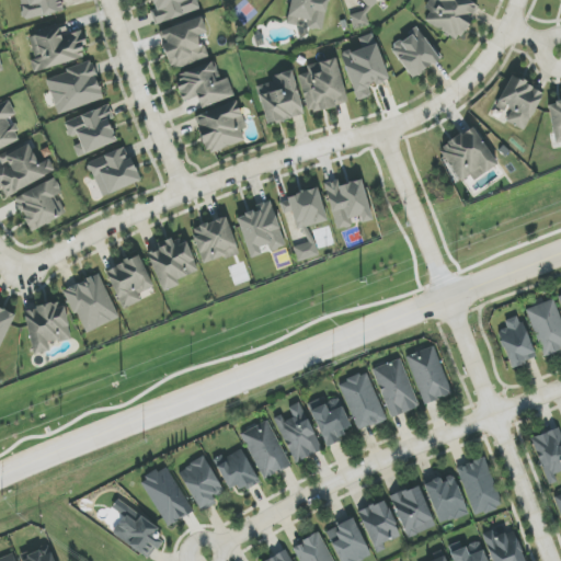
[(20,0),(24,20),(65,12),(61,0),(20,0)]
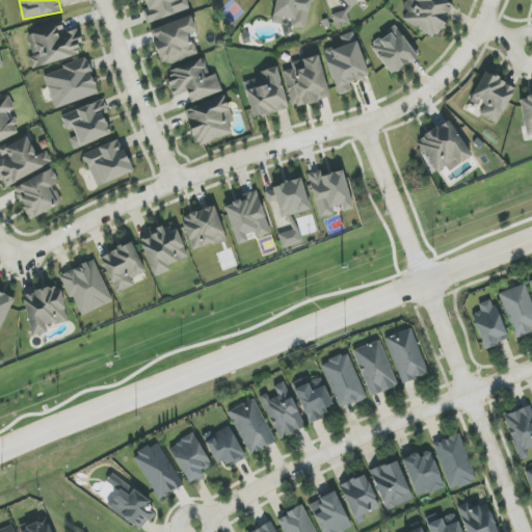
[(143,0),(148,9),(142,10),(147,23),(190,9),(186,0),(143,0)]
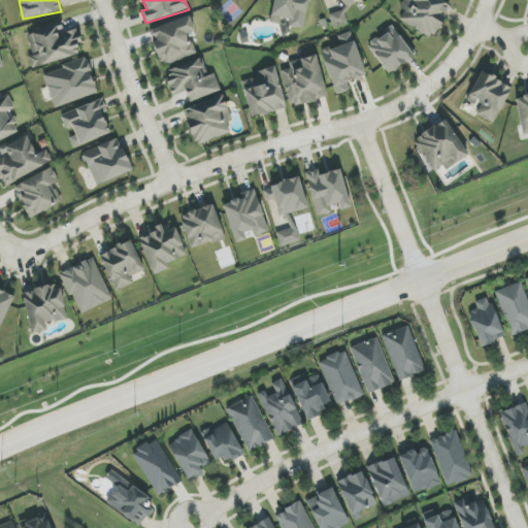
[(303,30),(309,0),(273,0),(269,23),(285,26),(303,30)]
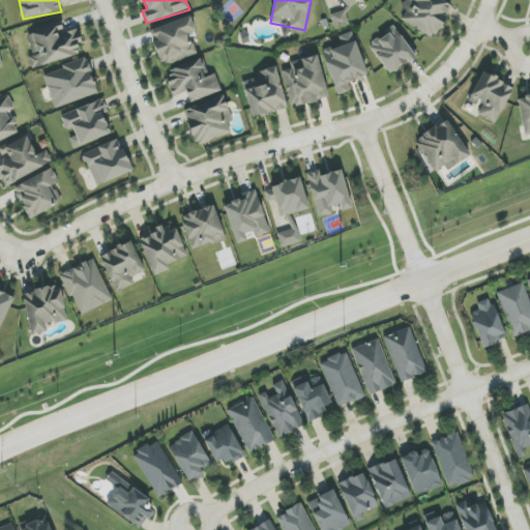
[(407,0),(403,9),(407,10),(402,22),(436,38),(452,3),(445,0),(407,0)]
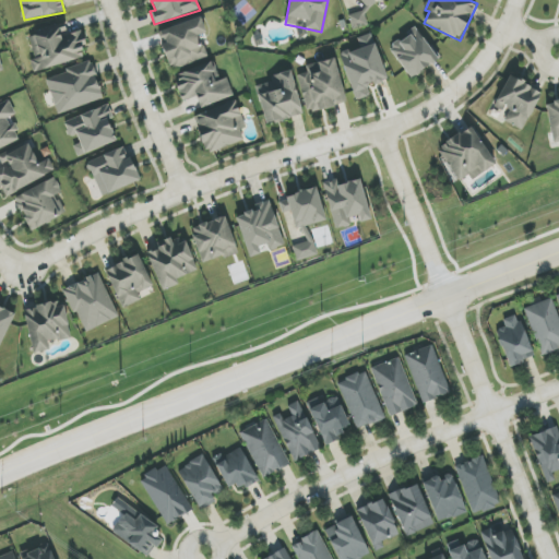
[(206,34),(201,18),(157,32),(170,70),(207,58),(200,36),(206,34)]
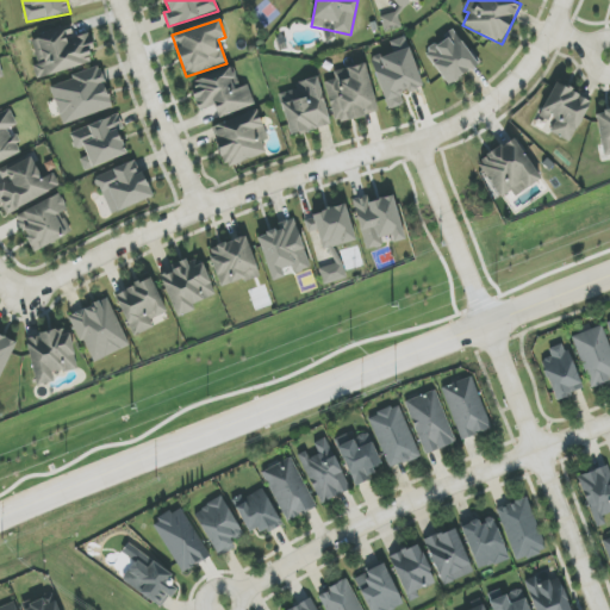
[(38,79),(92,62),(88,51),(94,49),(88,32),(74,36),(70,26),(31,39),(39,64),(33,67),(38,79)]
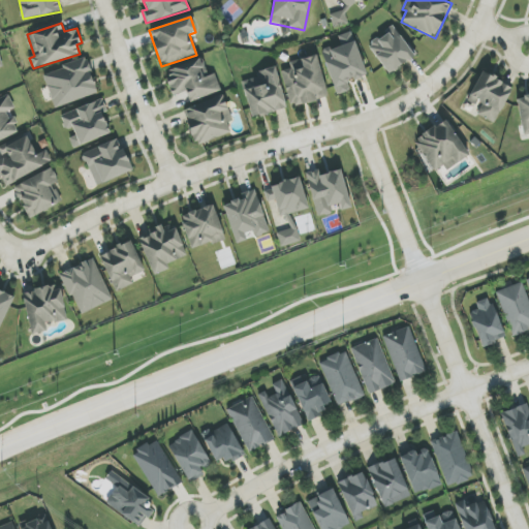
[(386,74),(414,59),(398,28),(370,43),(386,74)]
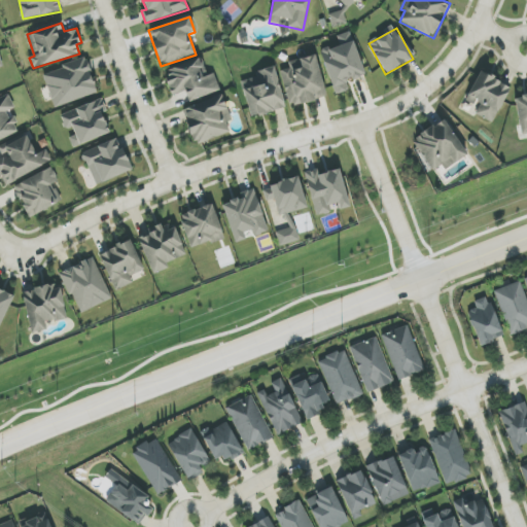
[(335,95),(349,91),(347,82),(365,76),(351,32),(338,36),(340,44),(321,50),(335,95)]
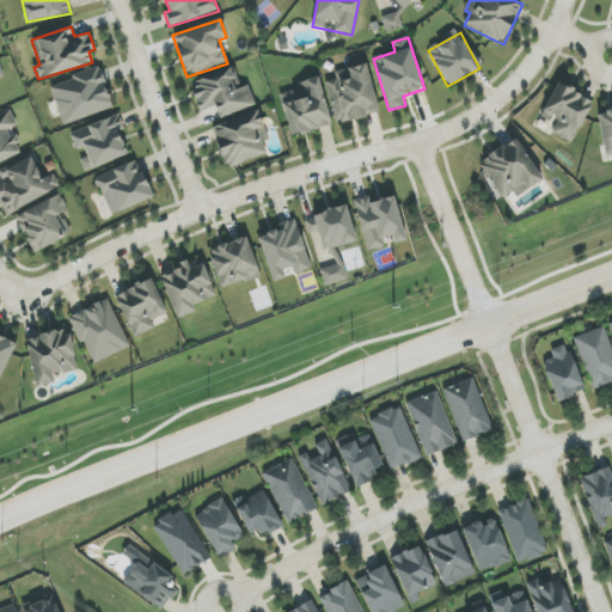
[(330,72),(340,122),(379,115),(368,65),(330,72)]
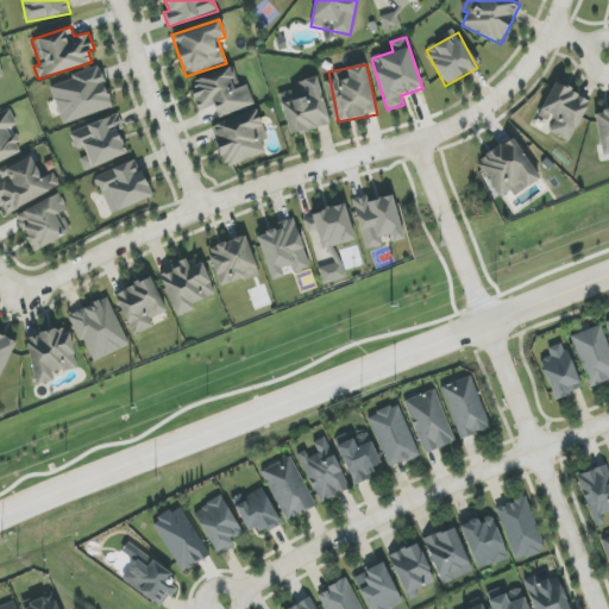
[(113,108),(100,68),(50,85),(63,125),(113,108)]
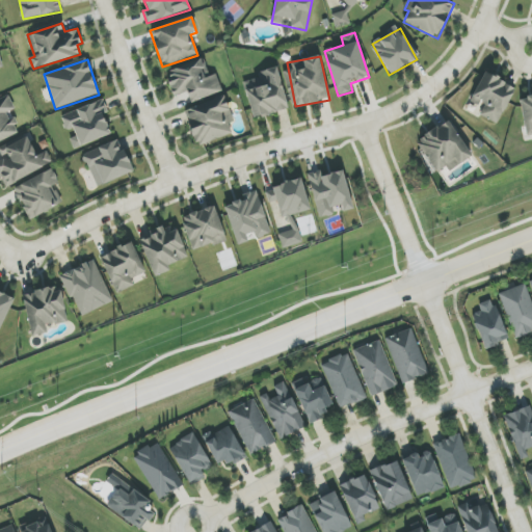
[(208,77),(203,60),(166,71),(174,97),(188,92),(190,102),(222,92),(217,74),(208,77)]
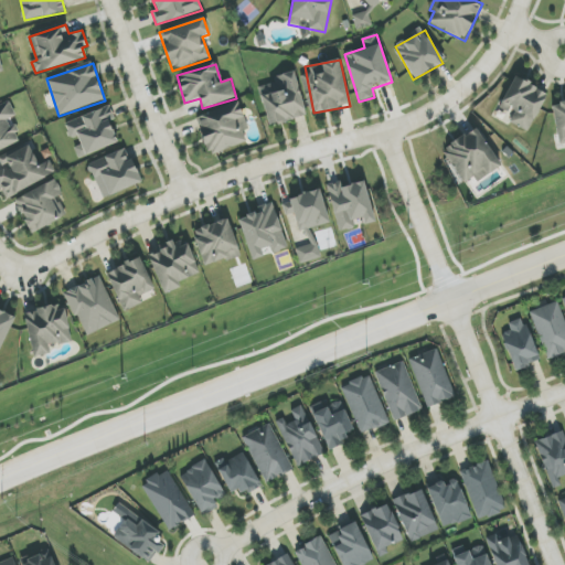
[(307,116),(295,72),(274,77),(276,83),(258,87),(268,126),(307,116)]
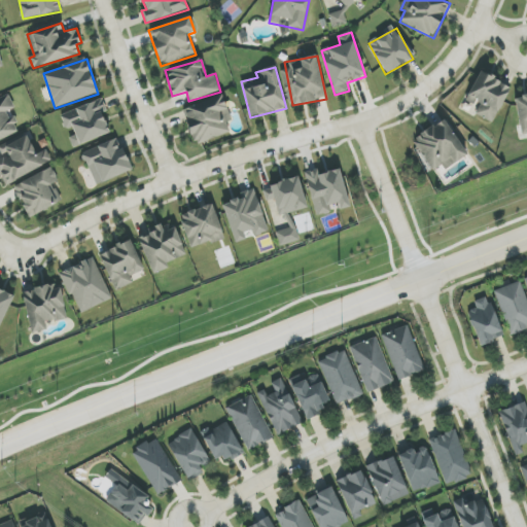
[(493,123),(511,88),(481,72),(466,99),(480,106),(476,114),(493,123)]
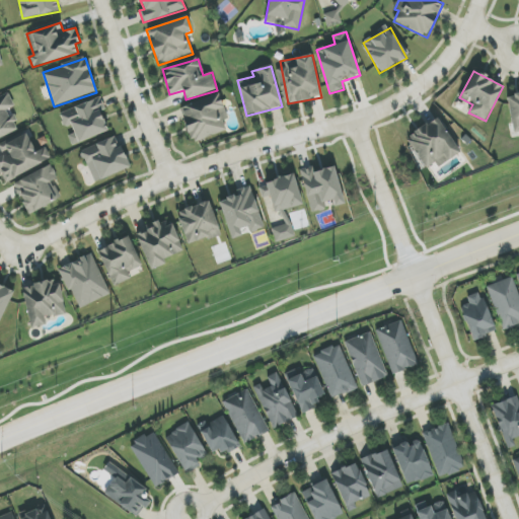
[(0,138),(18,131),(9,109),(15,106),(9,93),(0,97),(0,138)]
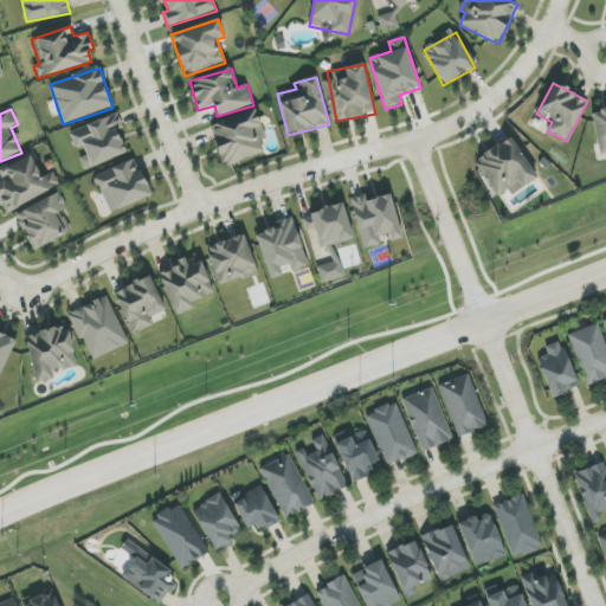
[(265,153),(260,141),(266,139),(256,110),(210,127),(225,167),(265,153)]
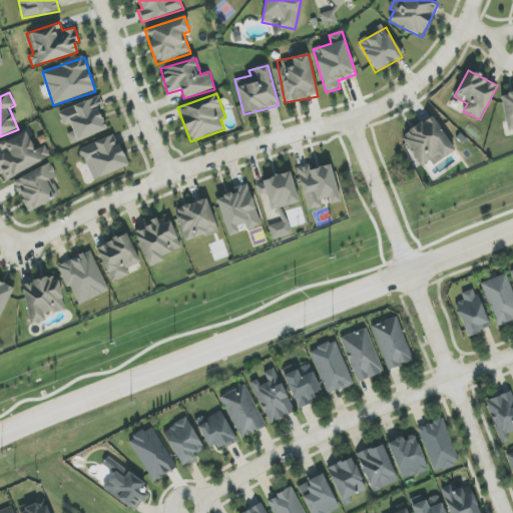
[(512,93),(501,95),(507,132),(512,130),(512,93)]
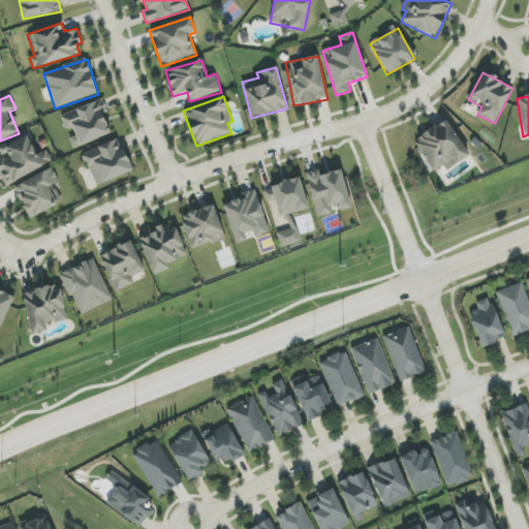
[(110,134),(103,114),(107,113),(103,100),(61,115),(66,130),(72,127),(75,136),(70,138),(72,148),(110,134)]
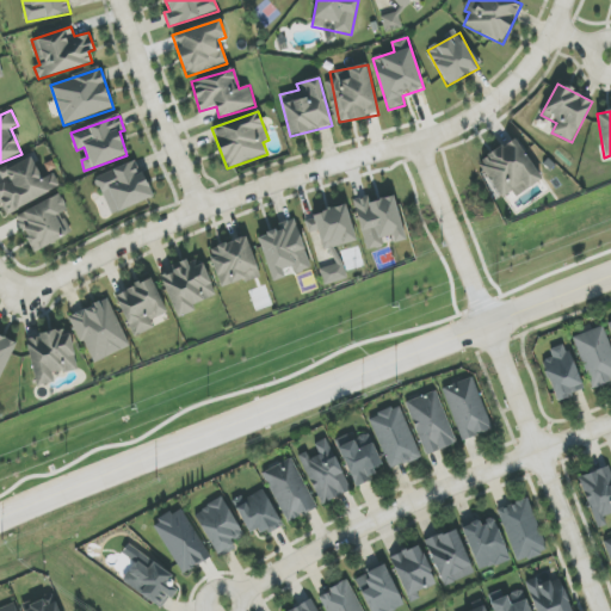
[(477,164),(503,199),(512,192),(516,197),(543,179),(514,137),(477,164)]
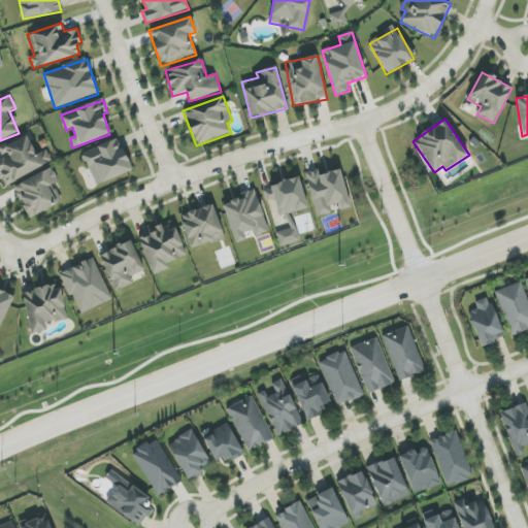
[(0,177),(4,187),(53,161),(46,150),(36,155),(27,135),(0,149),(0,150),(4,158),(0,159),(0,177)]
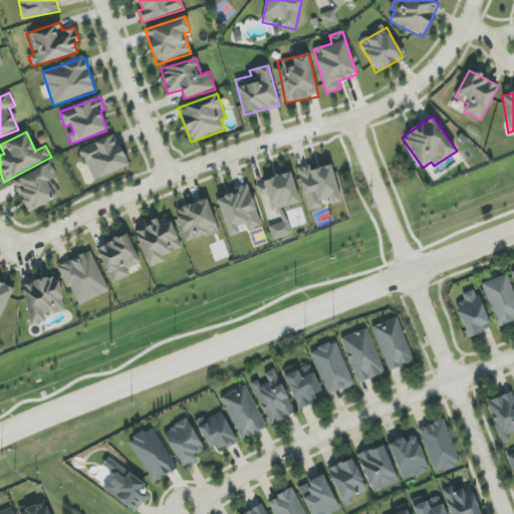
[(129,167),(116,136),(80,149),(93,181),(129,167)]
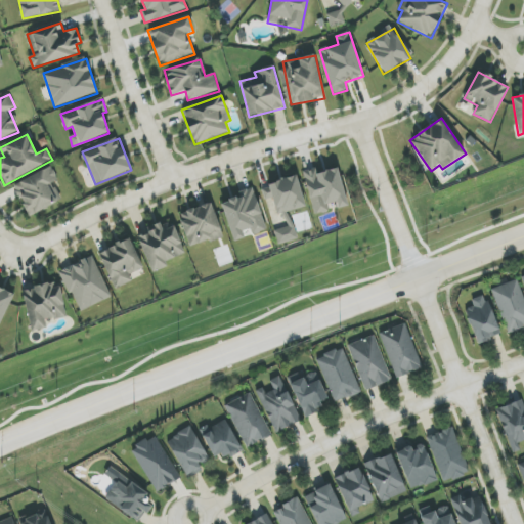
[(29,217),(61,200),(53,184),(58,181),(51,166),(13,185),(29,217)]
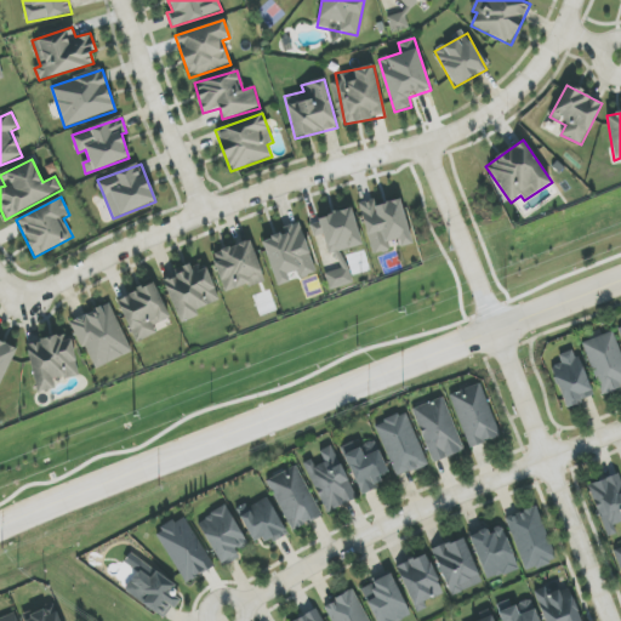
[(414,244),(399,199),(377,206),(375,199),(358,204),(374,254),(399,245),(400,248),(414,244)]
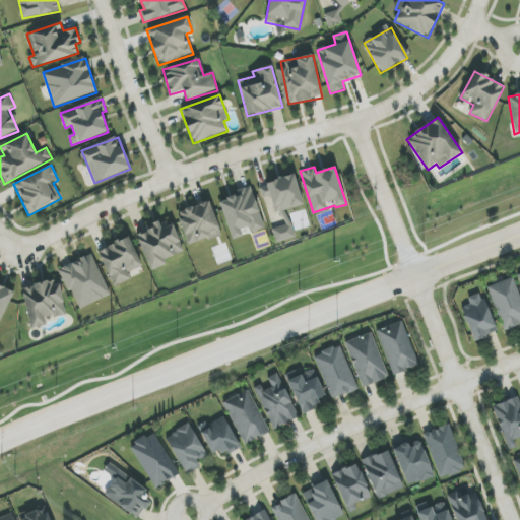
[(263,198),(270,196),(275,213),(304,205),(295,175),(259,185),(263,198)]
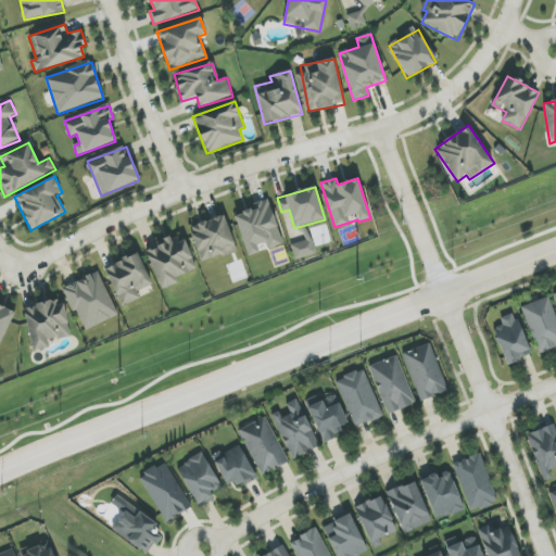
[(234,213),(249,256),(261,253),(260,251),(282,243),(269,201),(234,213)]
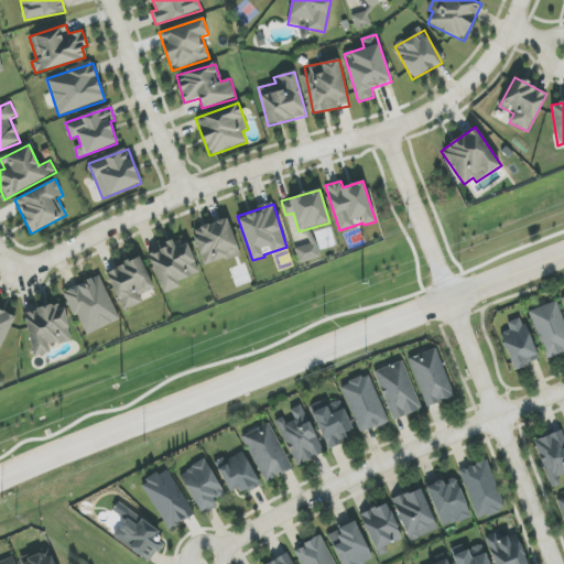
[(240,255),(227,218),(193,230),(205,267),(240,255)]
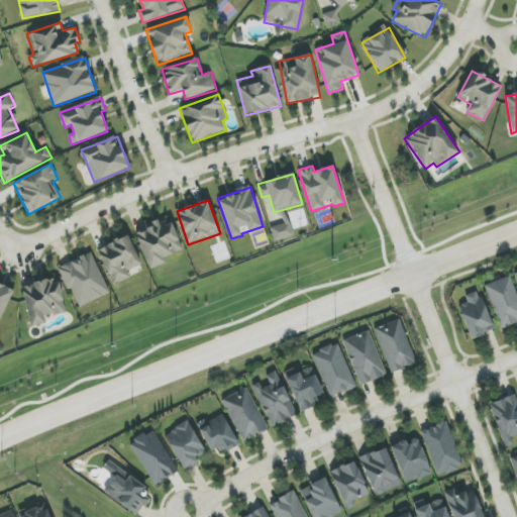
[(271,227),(274,241),(292,237),(286,210),(280,211),(283,224),(271,227)]
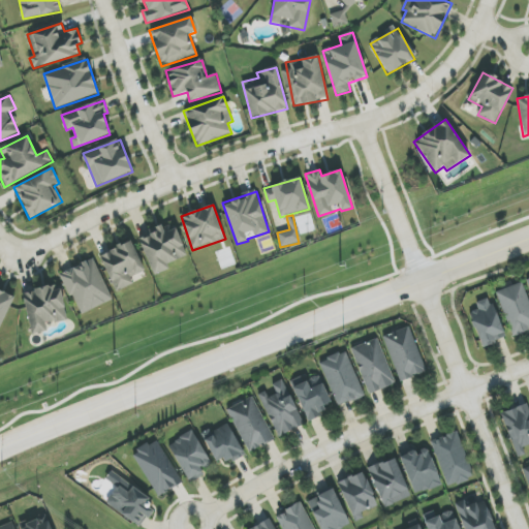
[(139,239),(152,273),(188,258),(177,228),(164,232),(161,225),(148,230),(149,235),(139,239)]
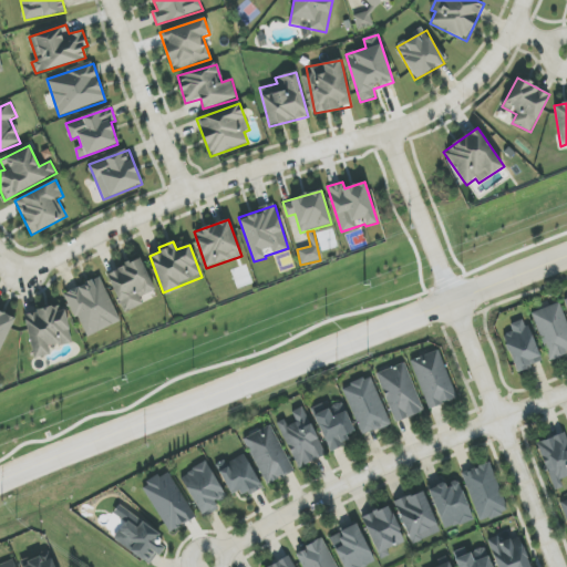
[(123,313),(143,306),(140,297),(154,291),(142,259),(107,272),(123,313)]
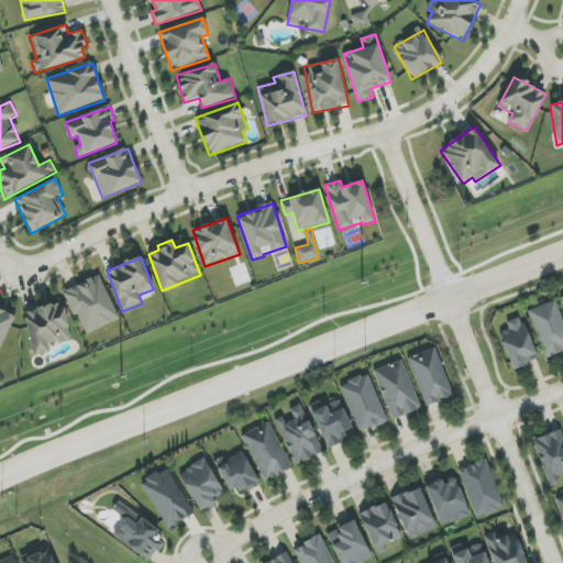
[(85,335),(120,320),(99,276),(65,291),(85,335)]
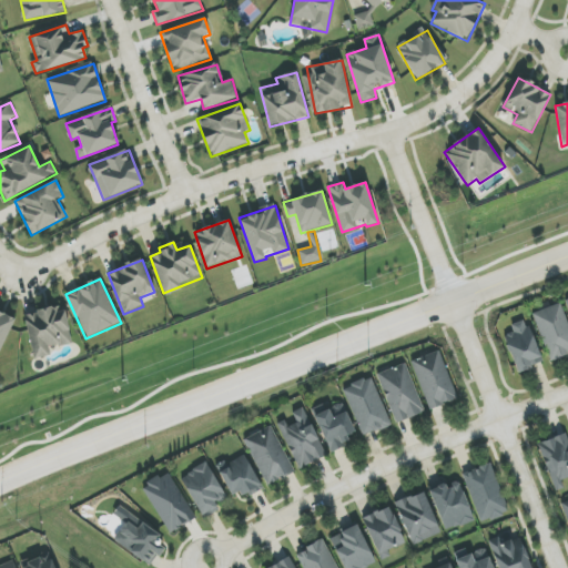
[(567,354),(567,322),(560,303),(533,313),(550,362),(567,354)]
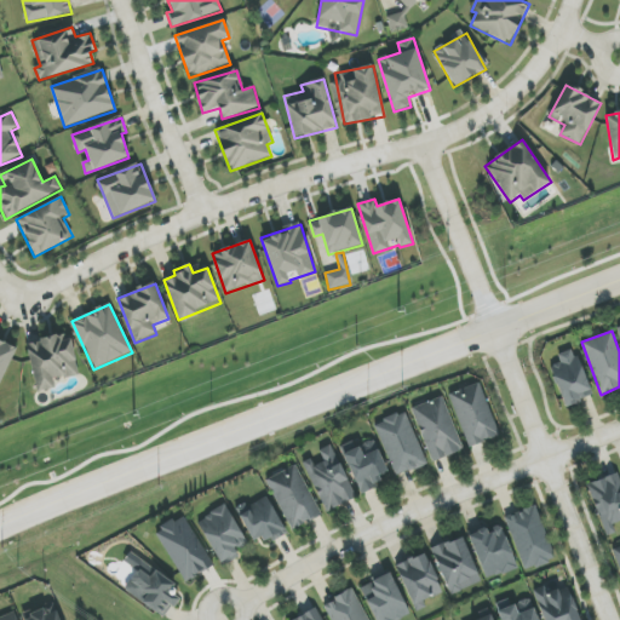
[(72,336),(27,343),(35,391),(55,389),(53,380),(78,377),(72,336)]
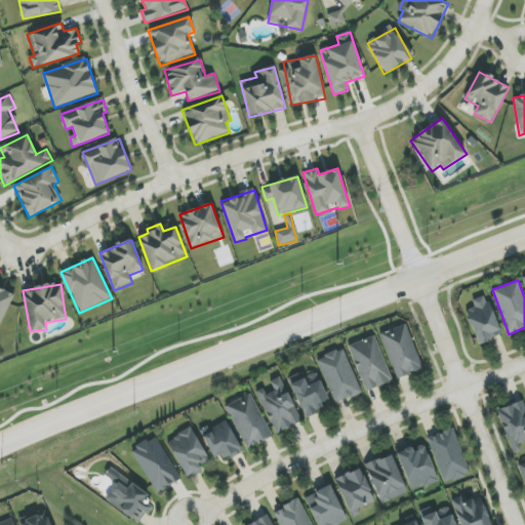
[(0,326),(14,295),(0,288),(0,326)]
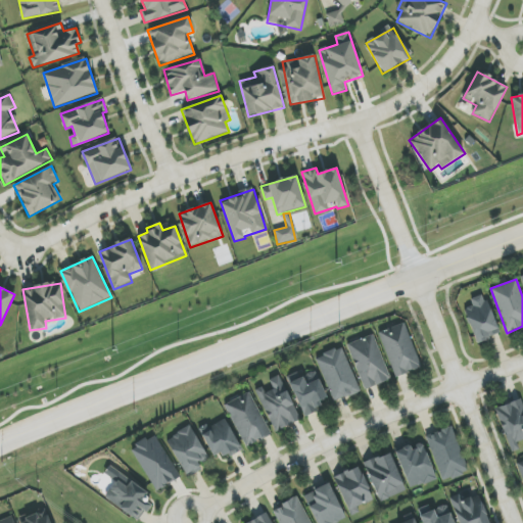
[(473,305),(463,310),(477,343),(501,333),(484,294),(471,299),(473,305)]
